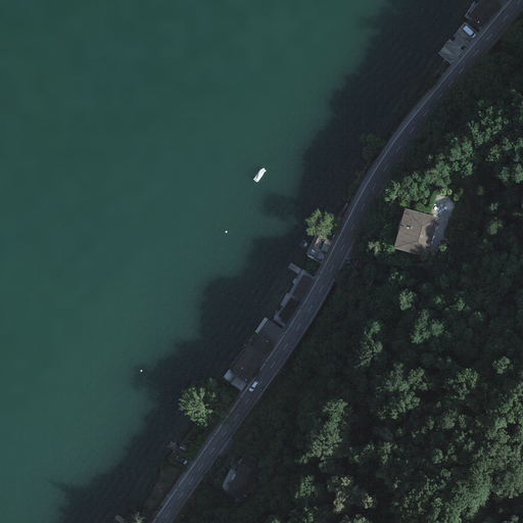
[(479,0),(466,18),(482,31),(503,5),(496,0),(479,0)]
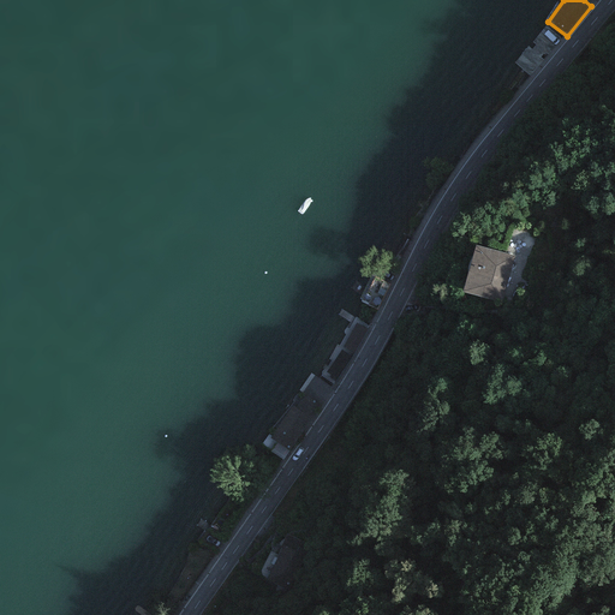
[(535,76),(563,35),(544,22),(515,63),(535,76)]
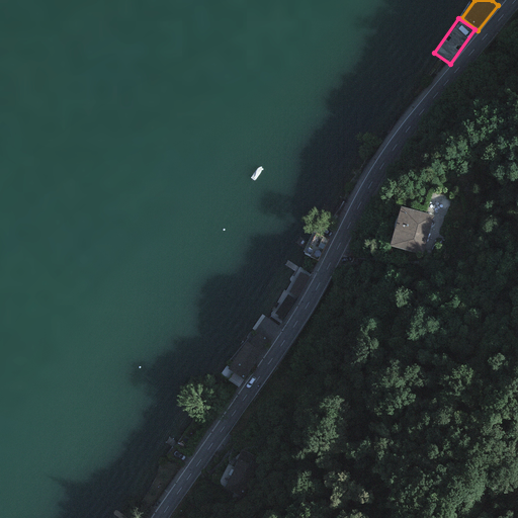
[(423,256),(433,216),(400,207),(390,248),(423,256)]
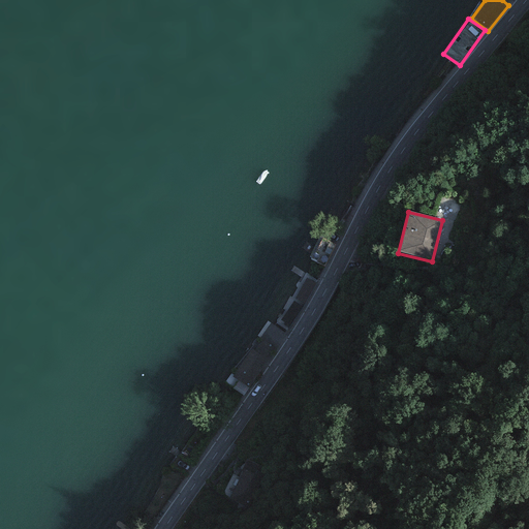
[(250,389),(271,362),(250,347),(230,375),(250,389)]
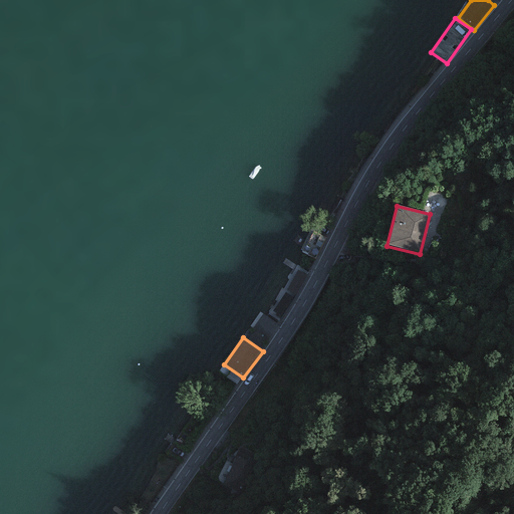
[(251,453),(240,447),(234,457),(230,454),(218,477),(218,479),(219,481),(222,482),(234,488),(251,453)]
